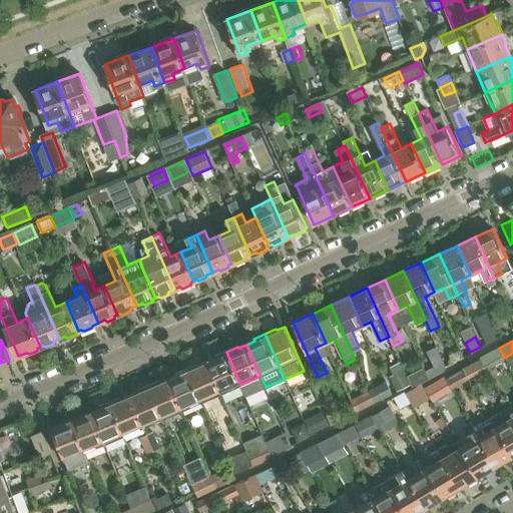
[(498,350),(487,355),(491,363),(502,357),(498,350)]
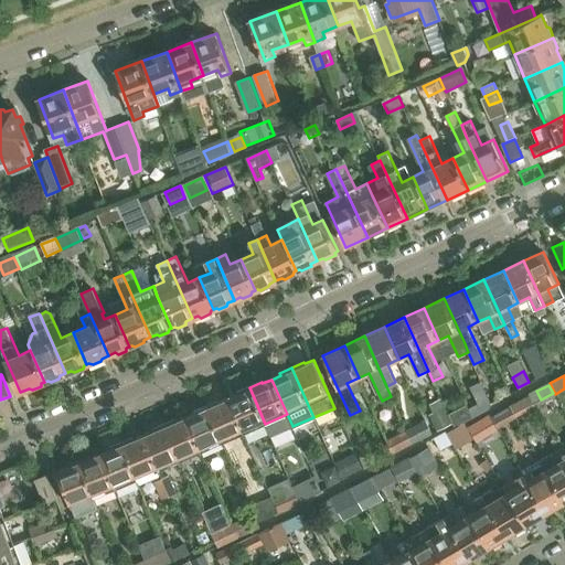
[(228,400),(244,433),(265,424),(249,387),(237,392),(238,395),(228,400)]
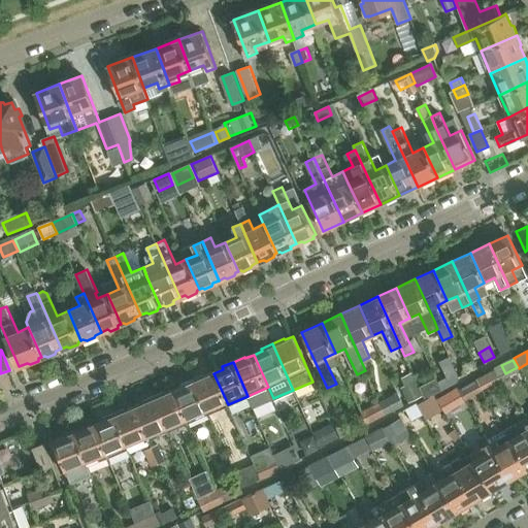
[(498,377),(495,370),(481,377),(485,385),(498,377)]
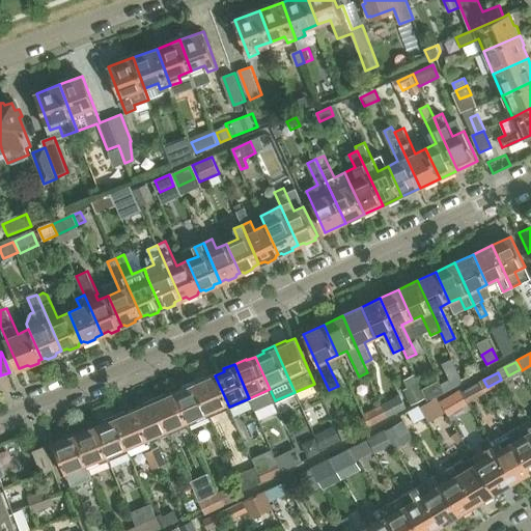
[(205,376),(194,382),(208,416),(229,407),(215,375),(206,379),(205,376)]
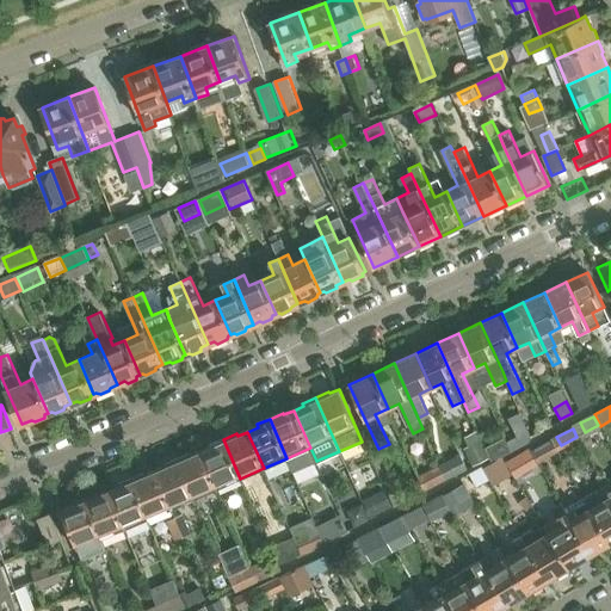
[(507,442),(512,451),(529,443),(524,433),(507,442)]
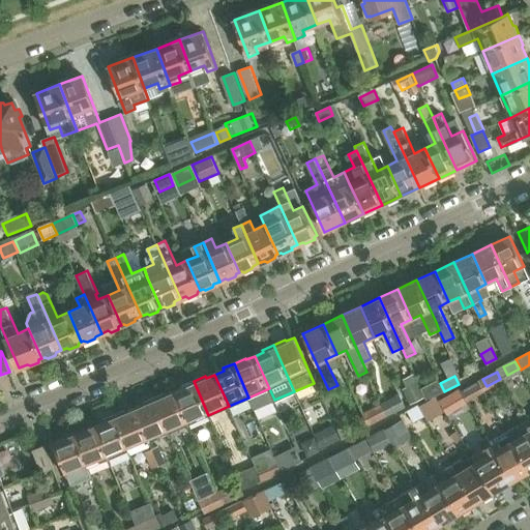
[(175,391),(188,423),(208,415),(194,381),(182,386),(183,388),(175,391)]
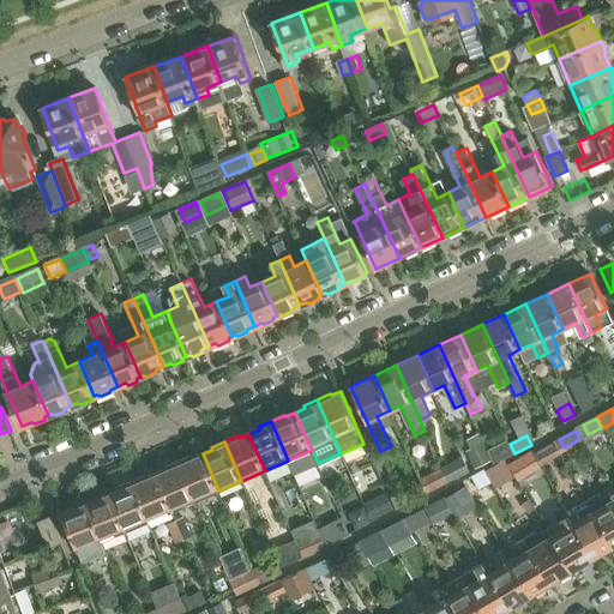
[(555,443),(534,453),(541,464),(561,453),(555,443)]
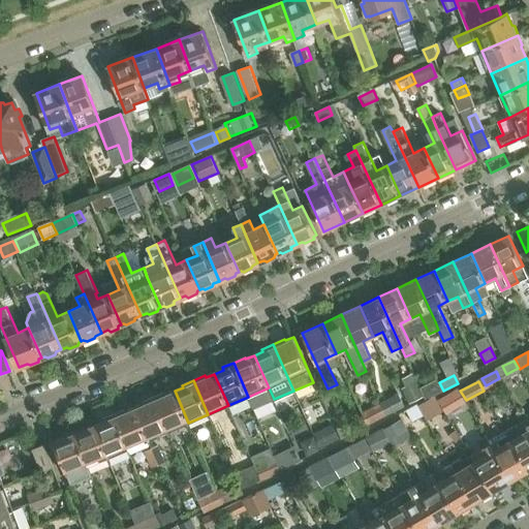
[(411,405),(426,399),(421,387),(406,395),(411,405)]
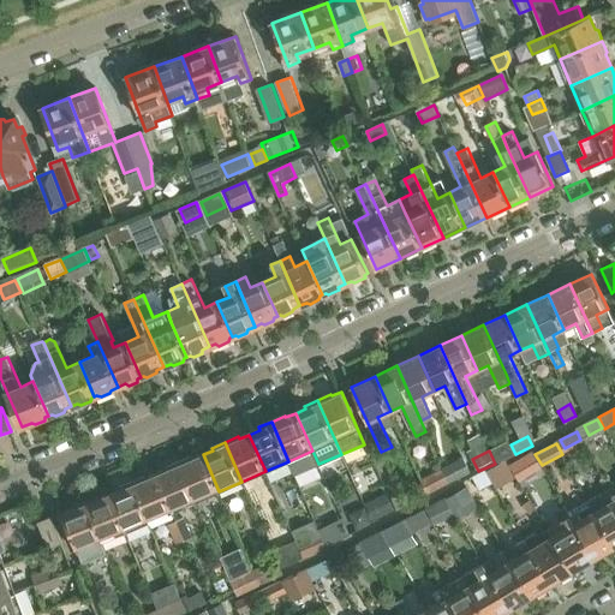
[(532,452),(520,458),(527,469),(538,463),(532,452)]
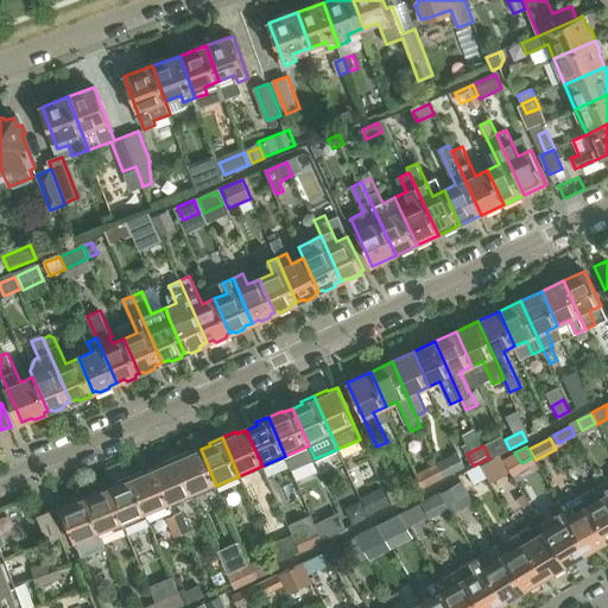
[(190,451),(177,457),(194,496),(216,486),(201,449),(190,454),(190,451)]
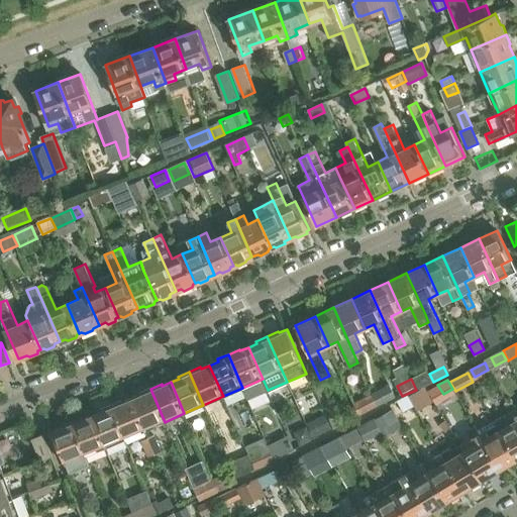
[(379,407),(397,399),(392,387),(373,395),(379,407)]
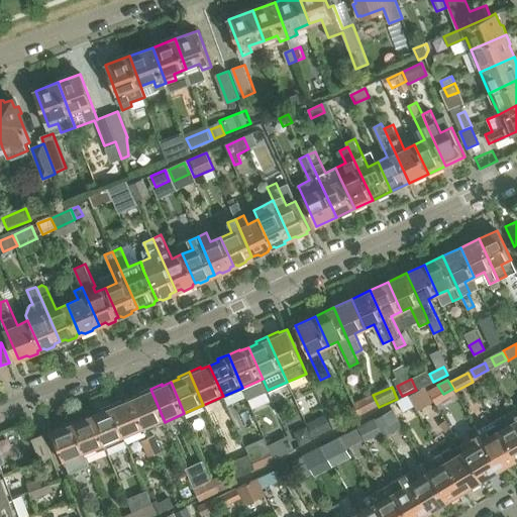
[(140,395),(131,399),(144,430),(165,422),(150,389),(139,394),(140,395)]
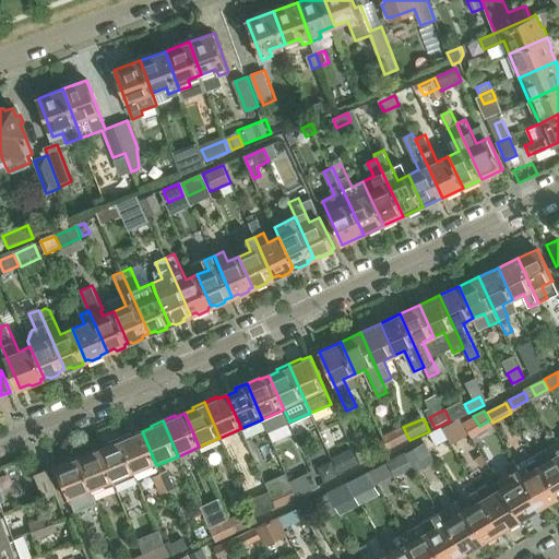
[(462,433),(459,426),(447,431),(451,439),(462,433)]
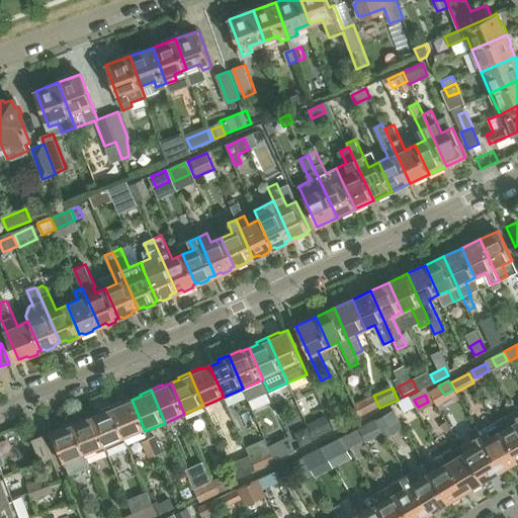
[(379,408),(373,396),(355,405),(361,416),(379,408)]
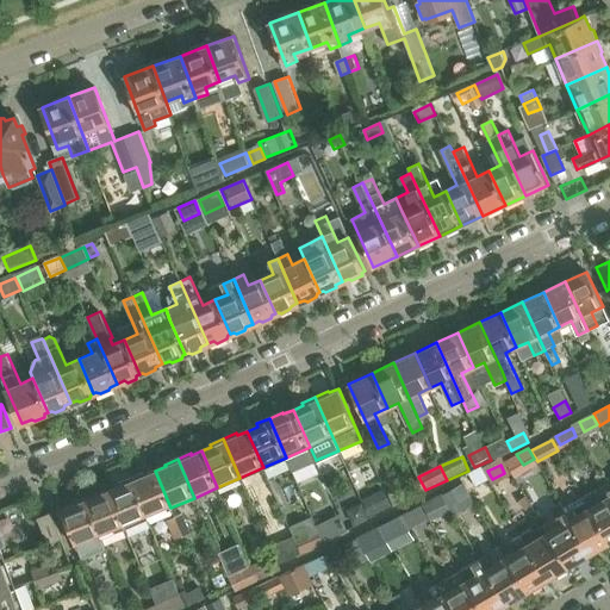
[(484,470),(471,477),(478,490),(491,481),(484,470)]
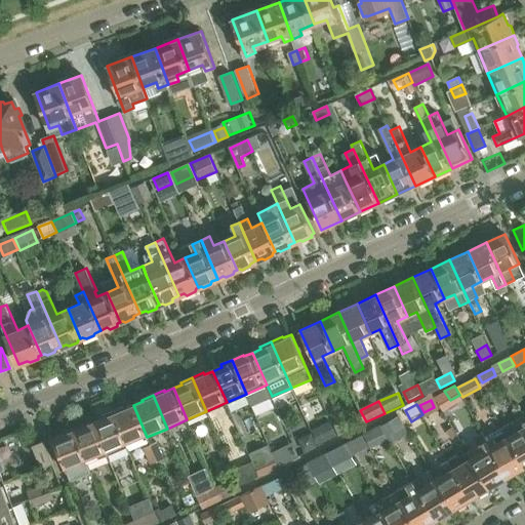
[(124,407),(113,411),(127,446),(147,437),(133,405),(125,409),(124,407)]
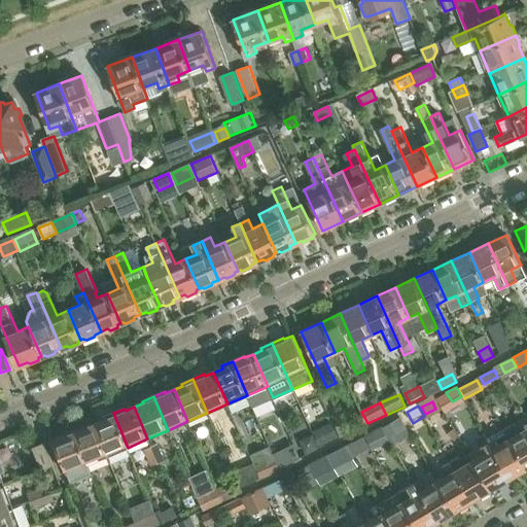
[(103,420),(94,423),(107,456),(128,448),(113,413),(102,418),(103,420)]
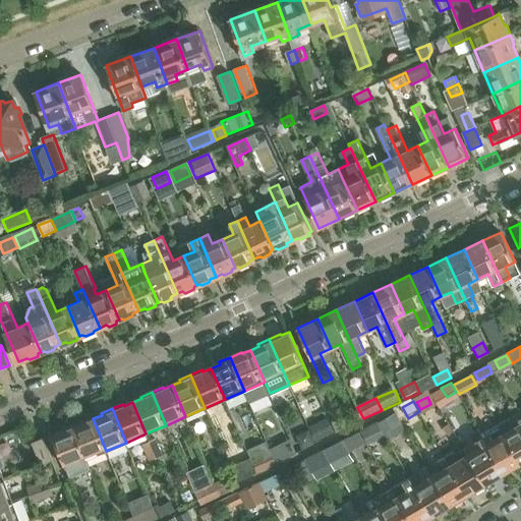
[(520,421),(517,414),(499,424),(520,462),(520,461),(520,421)]
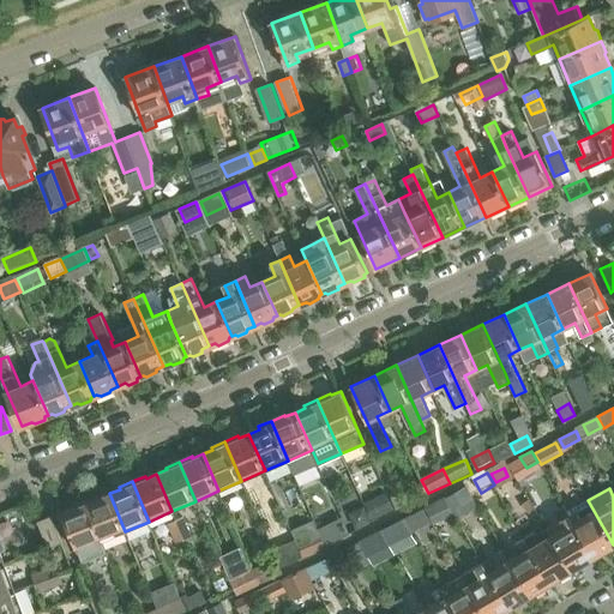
[(465,489),(452,497),(461,510),(473,503),(465,489)]
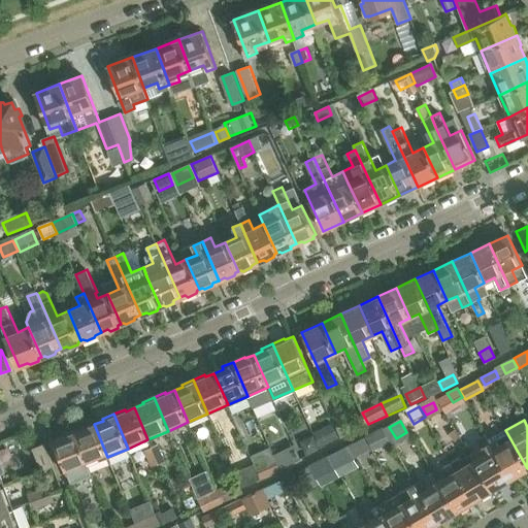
[(85,426),(73,431),(87,466),(107,457),(94,424),(86,428),(85,426)]
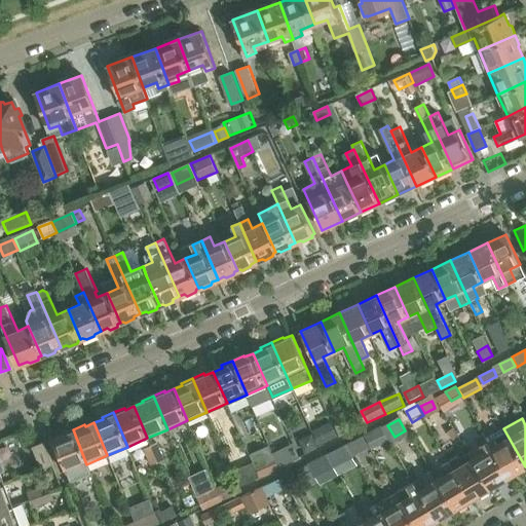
[(369,435),(374,445),(387,438),(382,427),(369,435)]
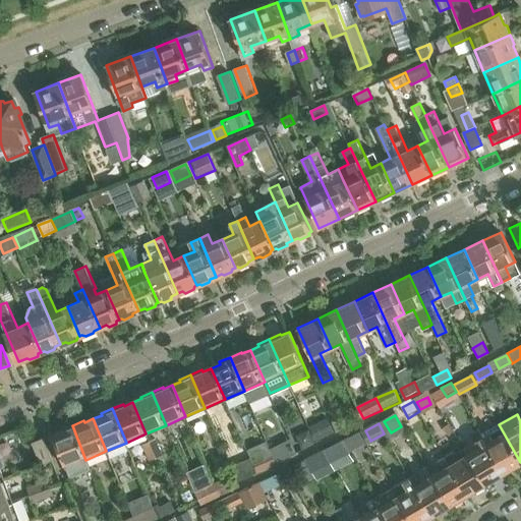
[(519,463),(520,462),(499,424),(488,430),(481,435),(503,472),(508,469),(511,469),(518,465),(519,463)]
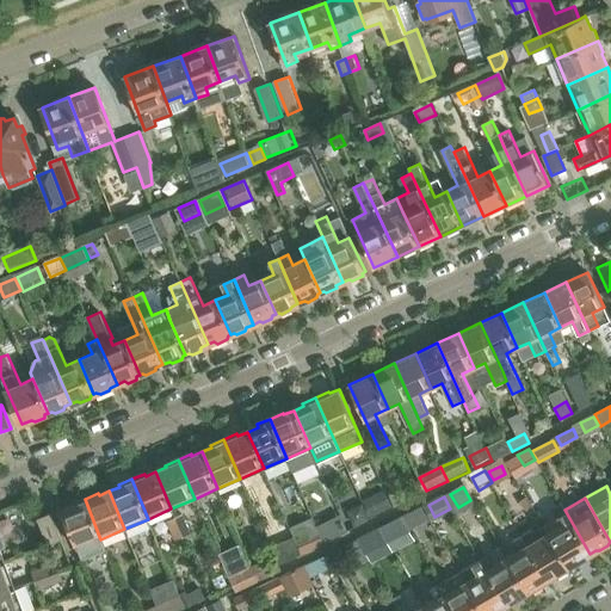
[(105,550),(100,539),(85,499),(72,504),(73,506),(62,511),(84,560),(105,550)]
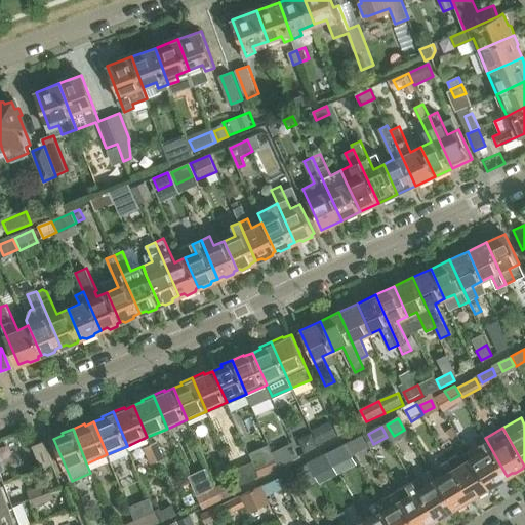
[(334,437),(330,429),(321,433),(325,441),(334,437)]
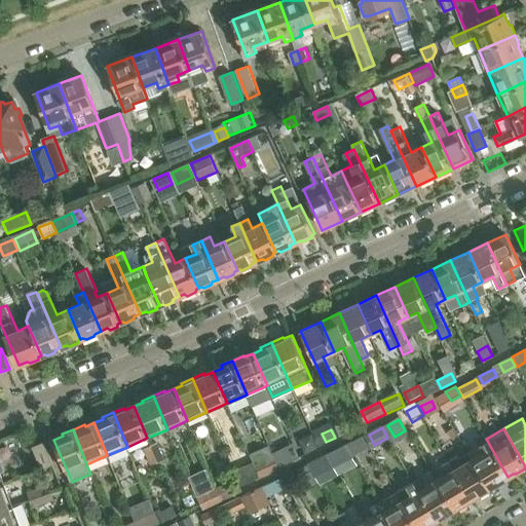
[(316,446),(312,438),(303,442),(307,450),(316,446)]
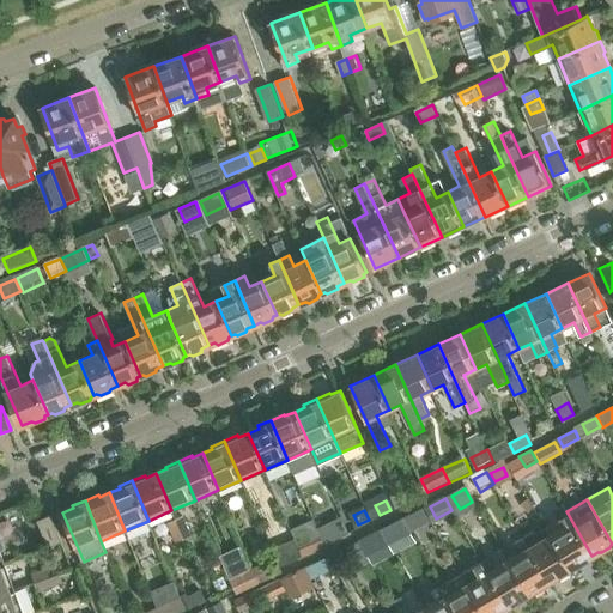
[(430,521),(424,510),(405,521),(411,532),(430,521)]
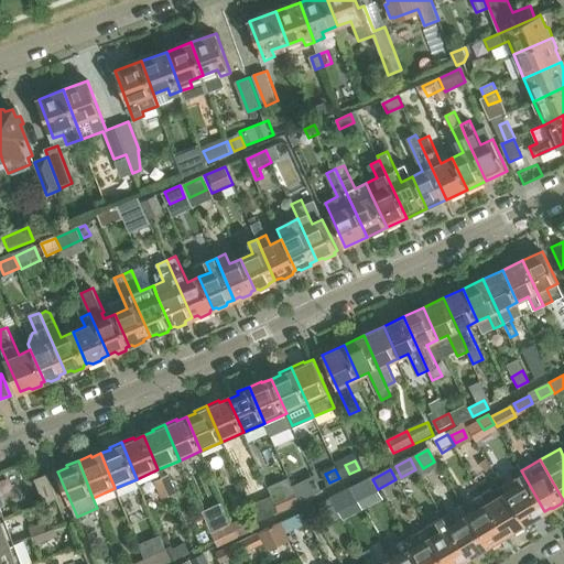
[(539,514),(544,511),(521,470),(514,475),(520,483),(507,490),(525,522),(527,521),(530,522),(538,518),(539,514)]
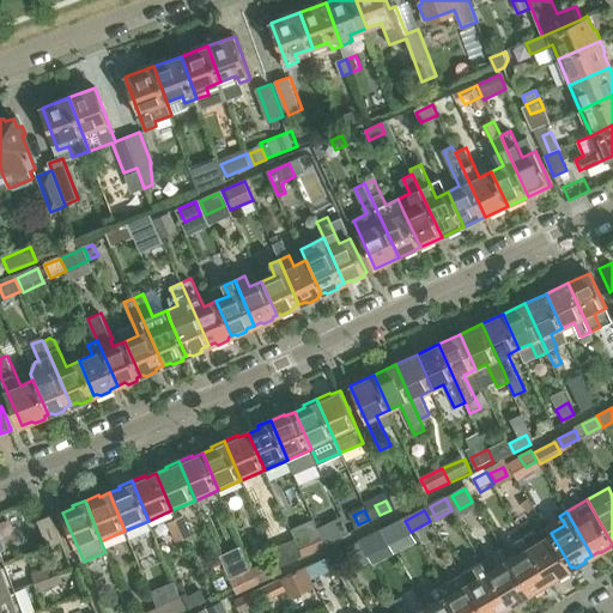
[(182,536),(189,533),(181,515),(174,517),(182,536)]
